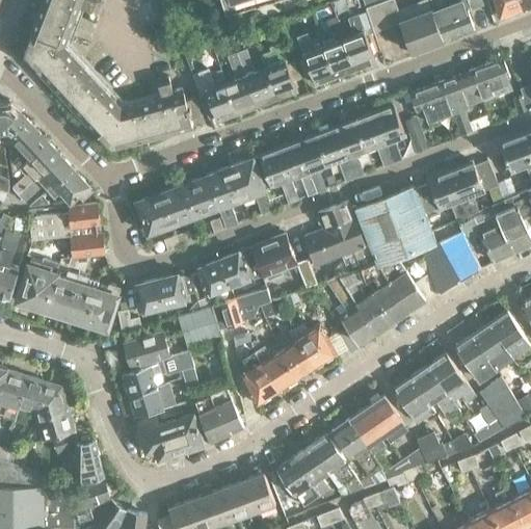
[(101,3),(90,0),(43,0),(29,34),(31,34),(24,53),(41,72),(40,73),(93,131),(94,130),(110,149),(130,143),(131,146),(192,129),(190,121),(200,117),(195,100),(186,102),(183,95),(174,97),(168,78),(156,81),(161,100),(122,110),(63,46),(78,8),(96,16),(101,3)]
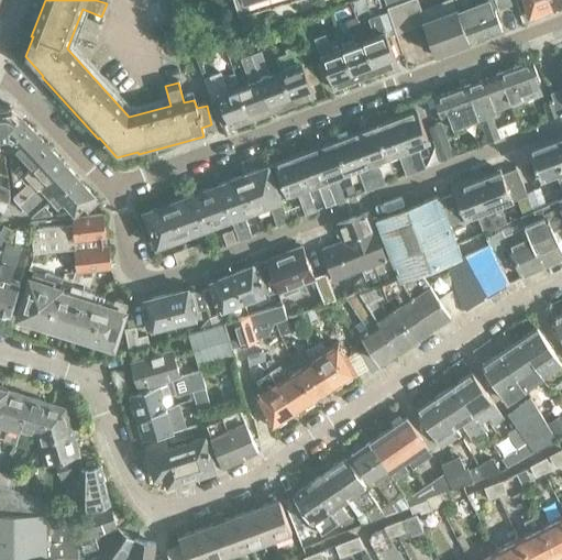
[(232,0),(238,17),(297,0),(232,0)]
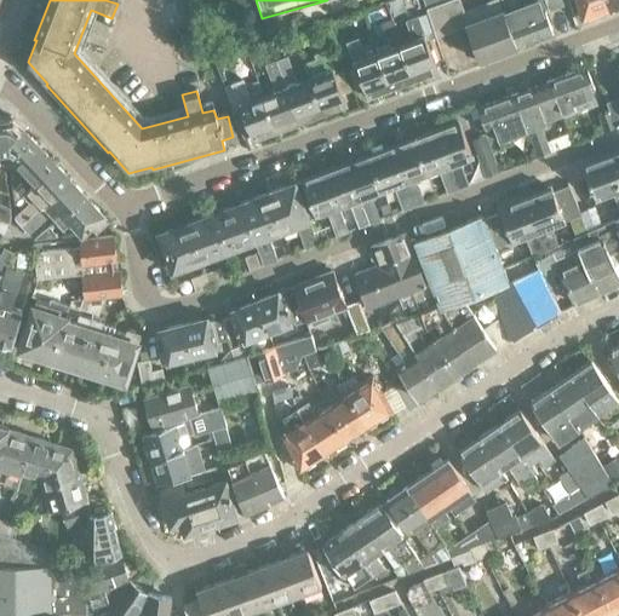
[(468,27),(458,0),(457,0),(425,11),(435,39),(468,27)]
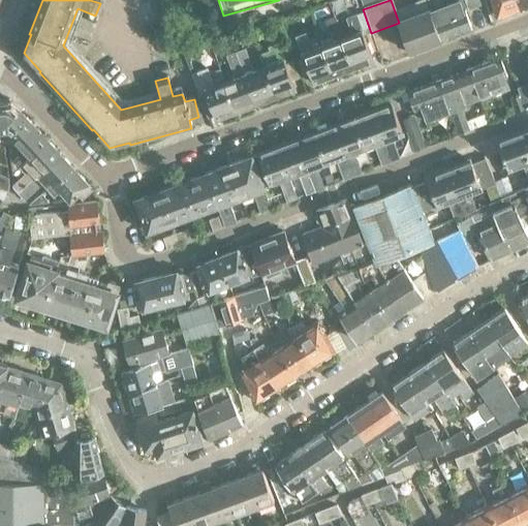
[(484,0),(463,0),(468,11),(486,4),(484,0)]
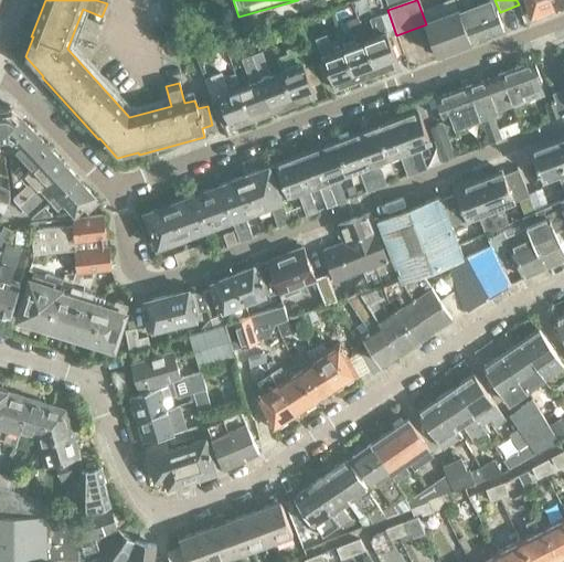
[(555,10),(551,0),(523,0),(531,19),(555,10)]
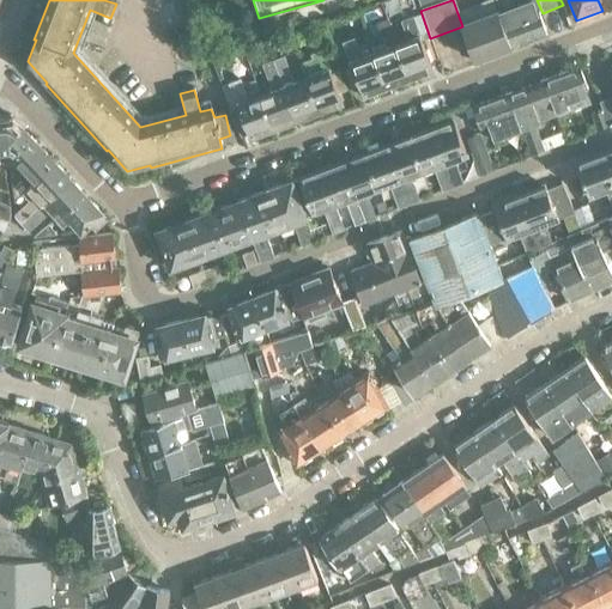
[(611,0),(598,0),(603,11),(611,7),(611,0)]
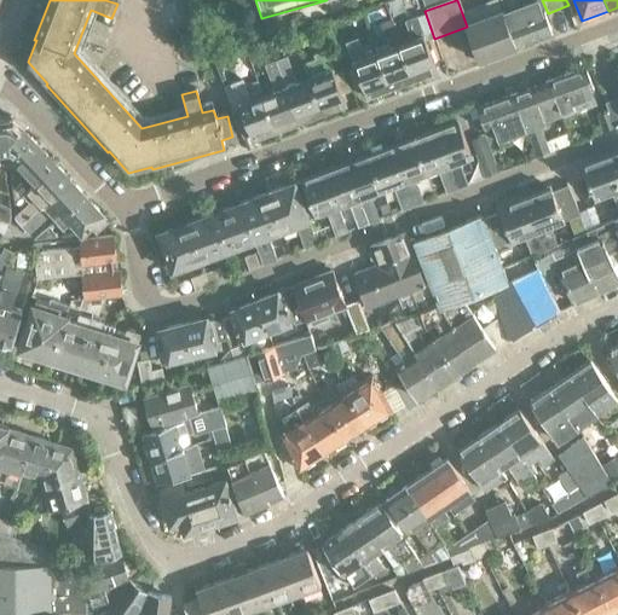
[(515,48),(552,35),(538,1),(503,15),(515,48)]
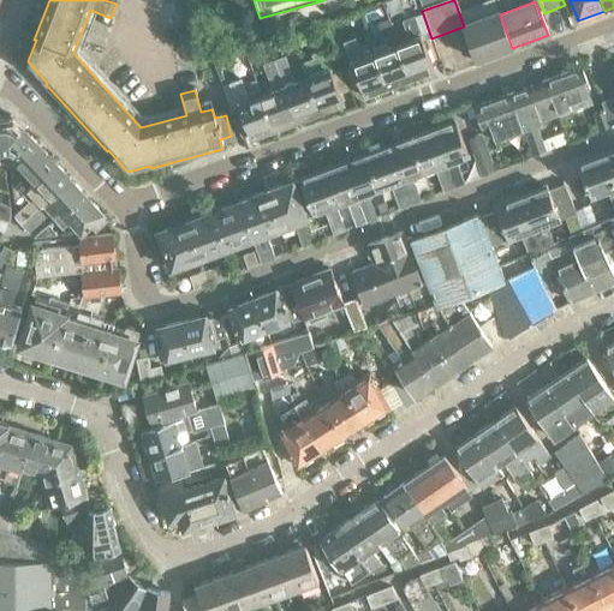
[(477,61),(512,48),(500,15),(464,28),(477,61)]
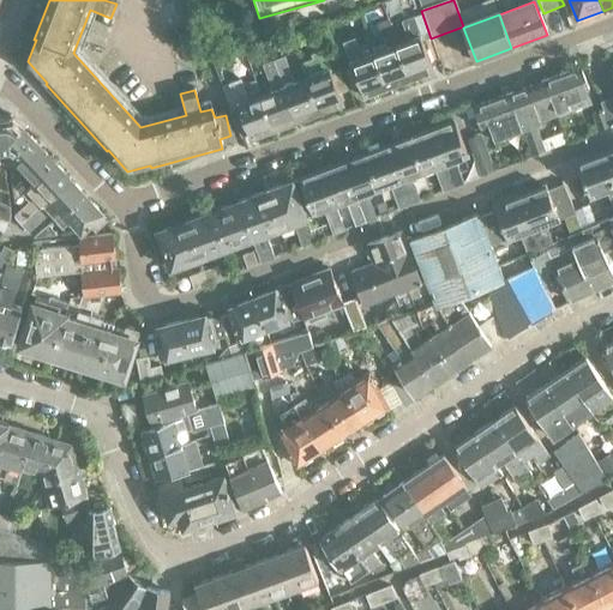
[(397,49),(410,83),(433,74),(414,20),(403,24),(410,44),(397,49)]
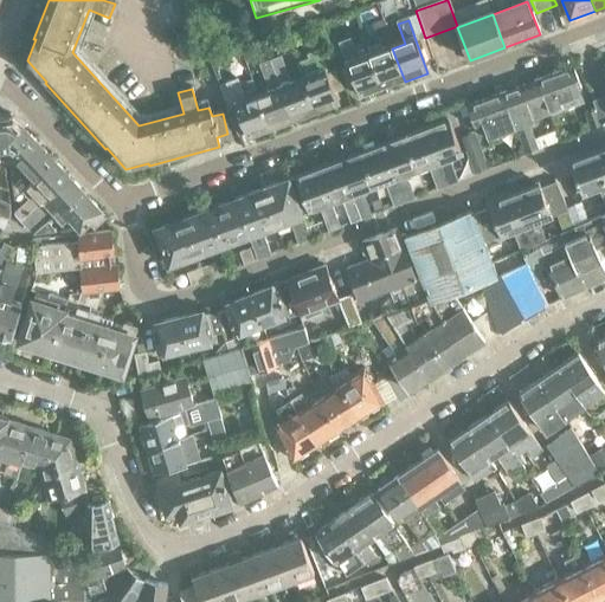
[(381,52),(369,57),(383,90),(405,82),(392,49),(384,24),(373,27),(381,52)]
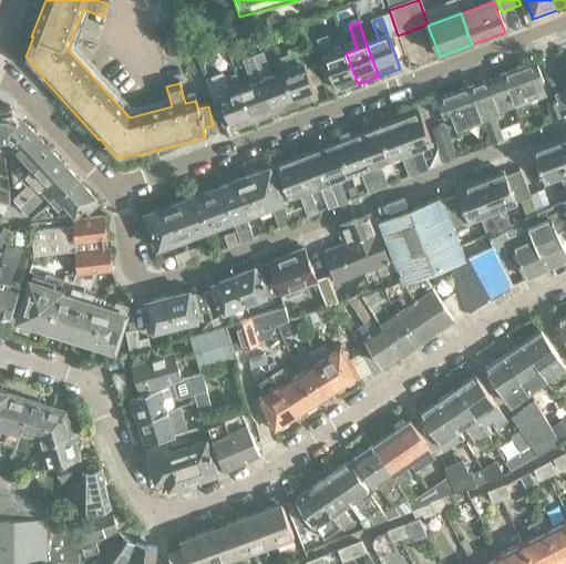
[(358,84),(346,53),(335,57),(328,39),(318,42),(337,92),(358,84)]
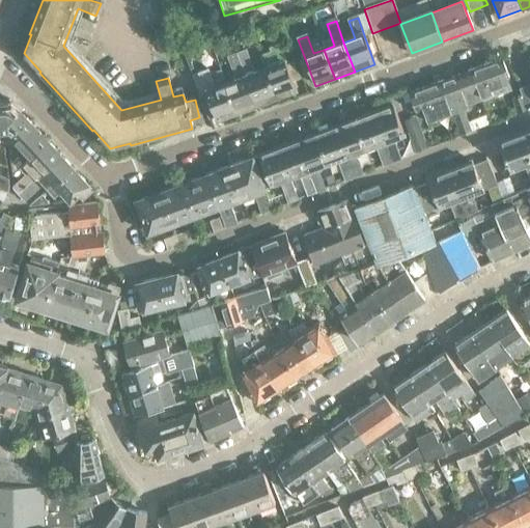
[(276,67),(266,72),(276,101),(296,93),(279,47),(270,50),(276,67)]
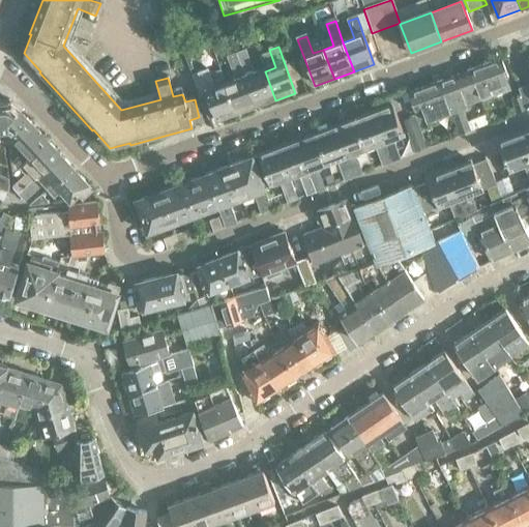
[(245,53),(237,56),(256,108),(275,100),(265,71),(254,75),(245,53)]
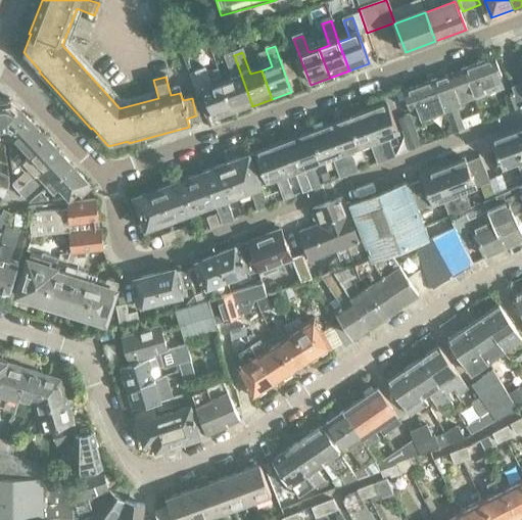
[(233,81),(223,84),(233,113),(252,106),(234,55),(226,58),(233,81)]
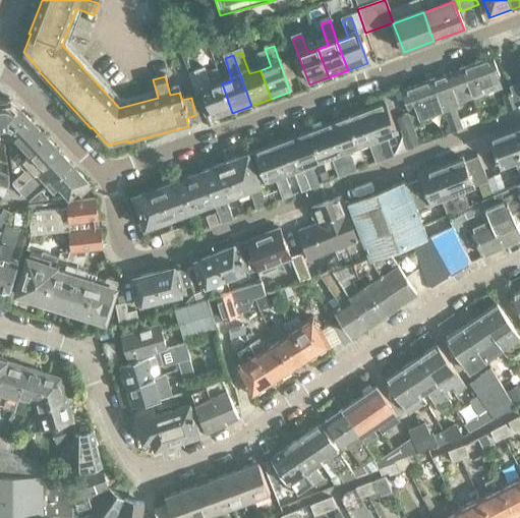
[(490,59),(461,70),(472,99),(502,89),(490,59)]
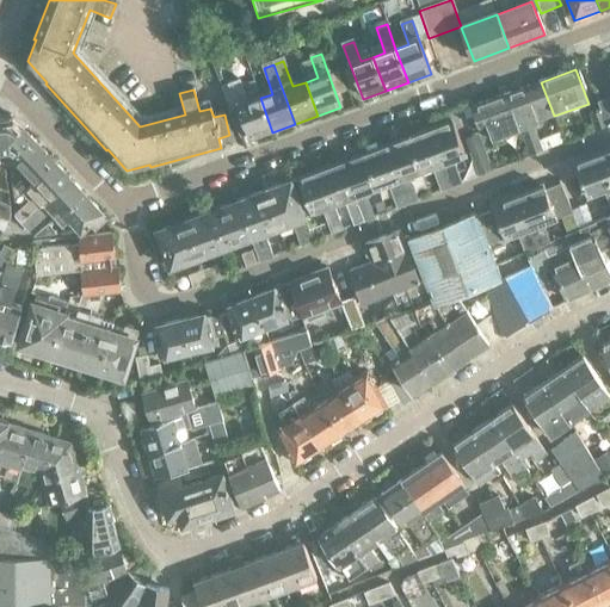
[(609,69),(609,70),(609,72),(609,97),(597,104),(599,111),(590,116),(596,131),(609,124),(609,69)]
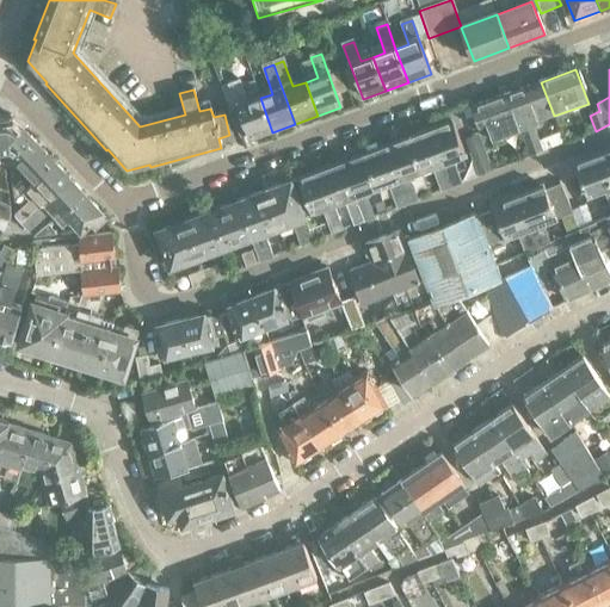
[(529,159),(542,153),(531,125),(554,116),(541,82),(505,95),(518,130),(529,159)]
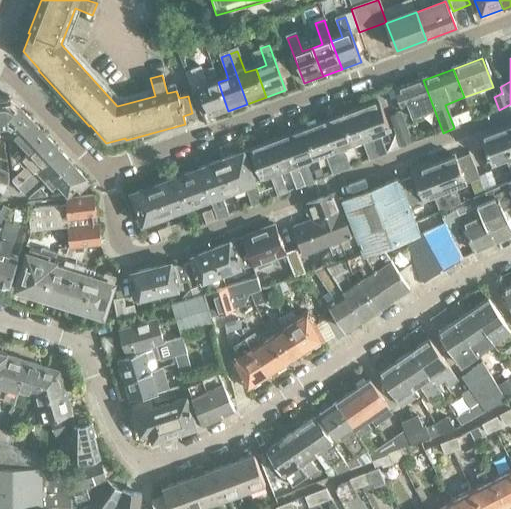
[(199,93),(208,118),(228,111),(218,82),(213,70),(202,74),(201,70),(191,73),(186,75),(193,95),(199,93)]
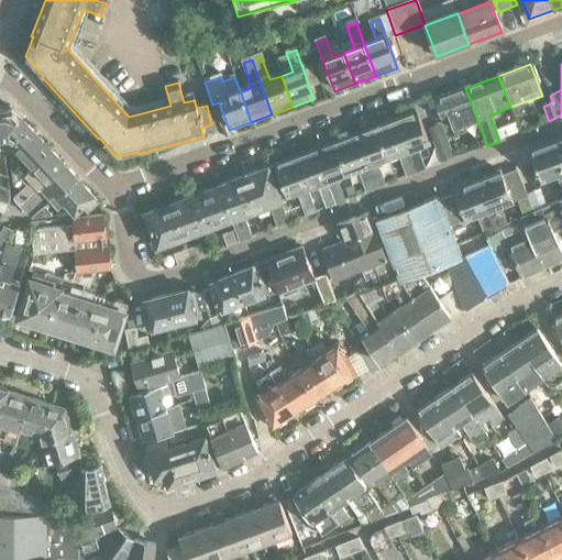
[(477,120),(465,88),(433,100),(441,121),(447,119),(451,130),(477,120)]
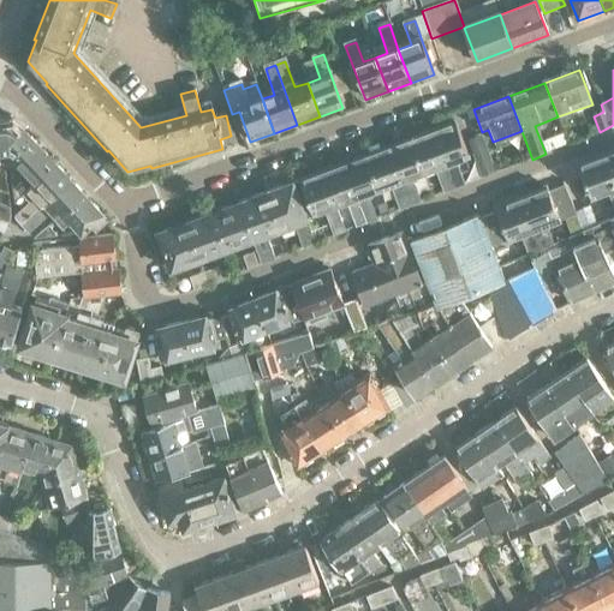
[(0,165),(4,167),(11,157),(12,153),(29,138),(11,118),(0,119),(0,165)]
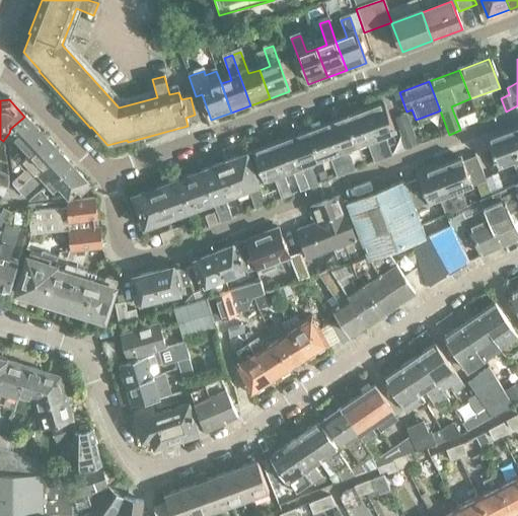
[(364,112),(382,159),(389,156),(382,137),(394,133),(383,103),(364,112)]
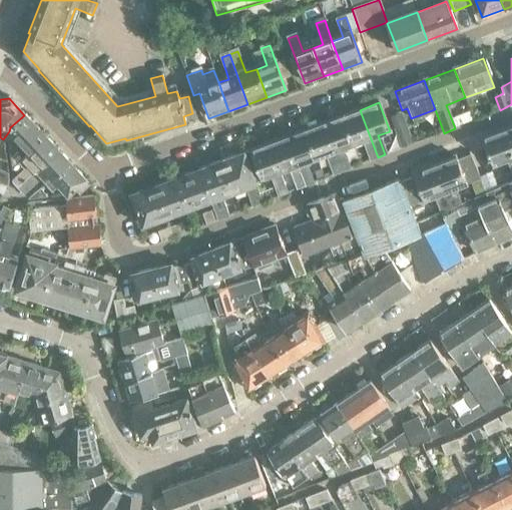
[(343,116),(354,144),(362,141),(369,161),(378,158),(378,157),(360,110),(343,116)]
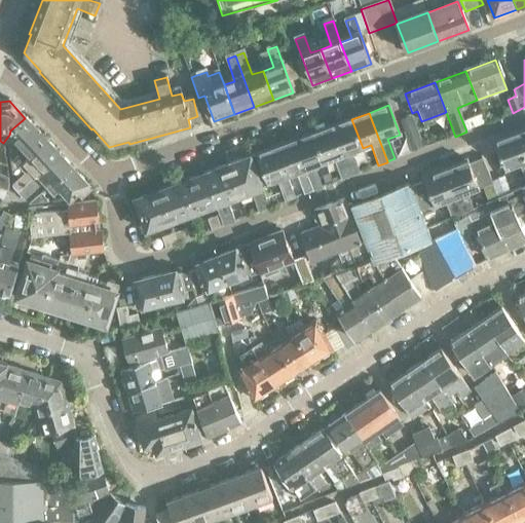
[(423,149),(411,116),(399,121),(412,153),(423,149)]
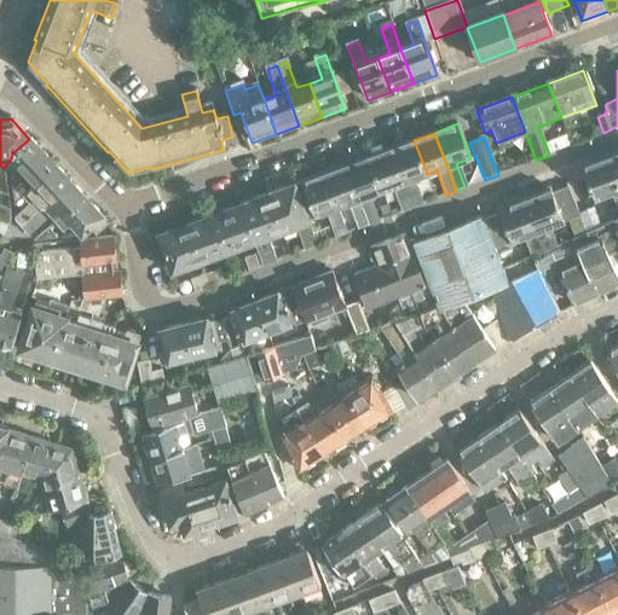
[(29,139),(12,154),(11,158),(35,185),(56,167),(29,139)]
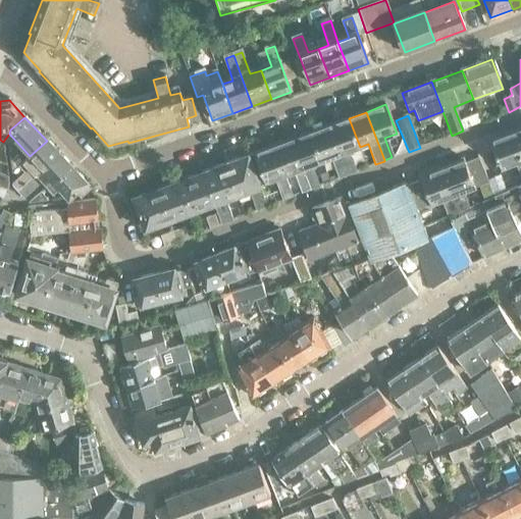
[(330,125),(348,174),(356,171),(349,151),(359,148),(349,118),(330,124),(330,125)]
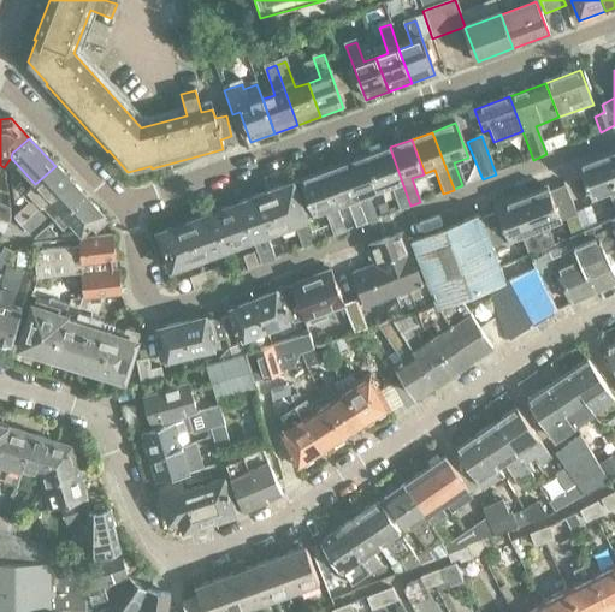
[(366,156),(378,191),(390,188),(398,211),(411,206),(390,148),(366,156)]
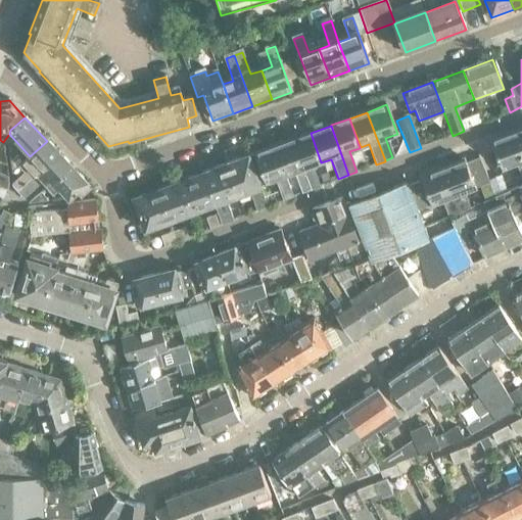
[(521,128),(512,132),(521,157),(521,172),(521,173),(521,174),(521,128)]
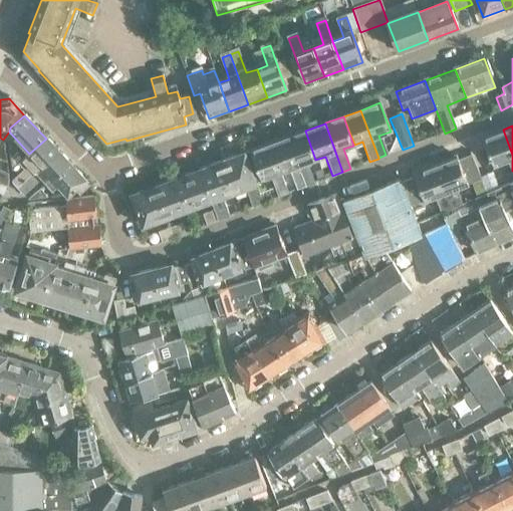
[(512,169),(512,155),(503,130),(482,138),(494,170),(509,164),(511,170),(512,170),(512,169)]
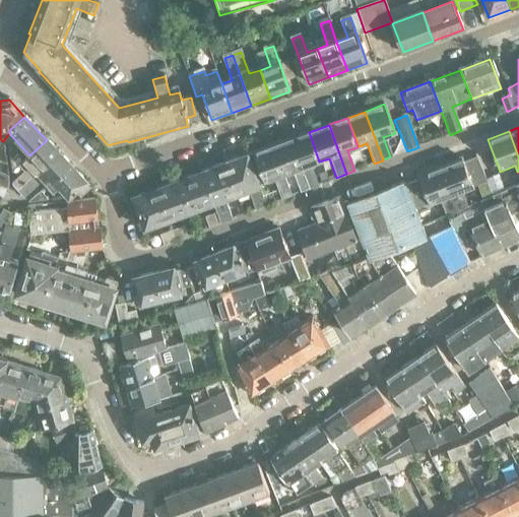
[(303,170),(310,188),(316,186),(309,166),(319,162),(309,132),(290,139),(303,170)]
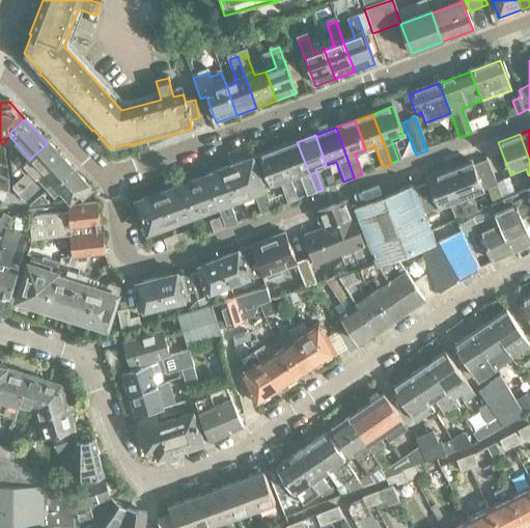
[(297,142),(277,149),(287,182),(309,173),(297,142)]
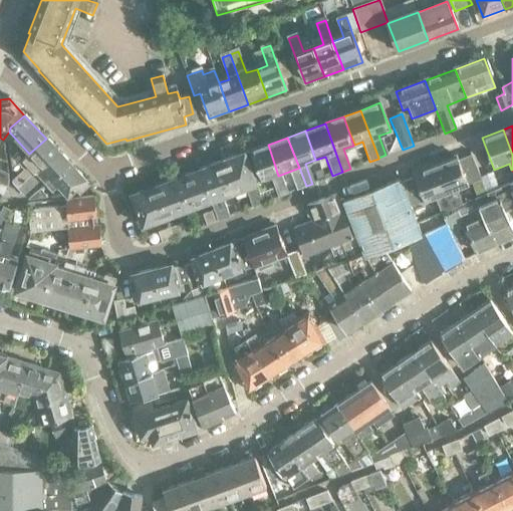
[(22,160),(17,164),(23,171),(12,180),(12,183),(17,189),(57,151),(46,139),(29,154),(22,160)]
